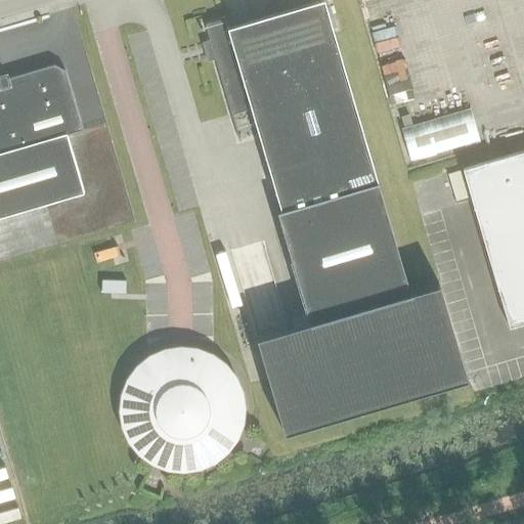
[(224,16),(204,23),(210,44),(214,56),(231,115),(251,110),(280,210),(276,212),(298,286),(309,322),(255,338),(284,433),(467,379),(438,284),(409,293),(377,182),(322,0),(320,0),(228,28),(224,16)]
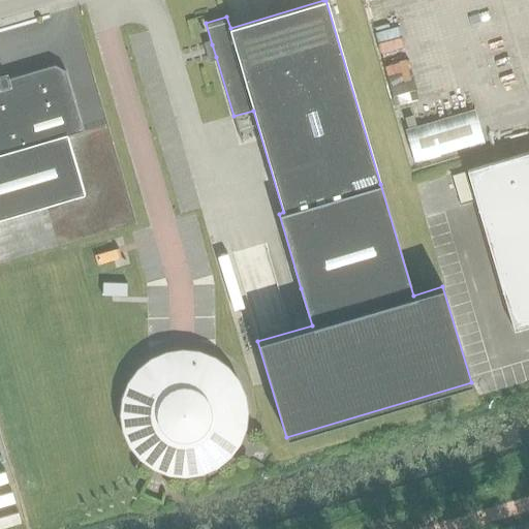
[(0,220),(86,195),(68,136),(84,132),(66,71),(54,65),(0,81),(0,220)]
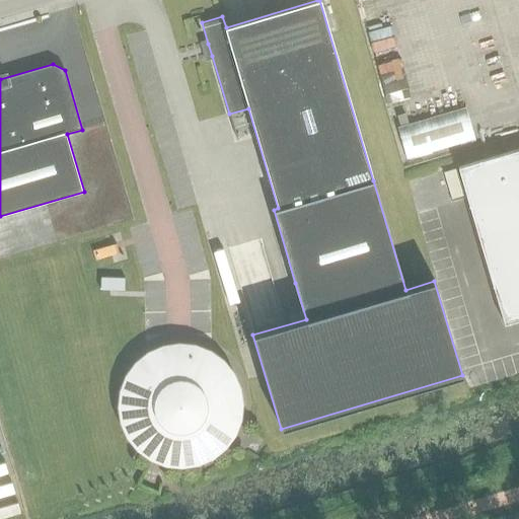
[(474,140),(465,107),(396,127),(406,159),(474,140)]
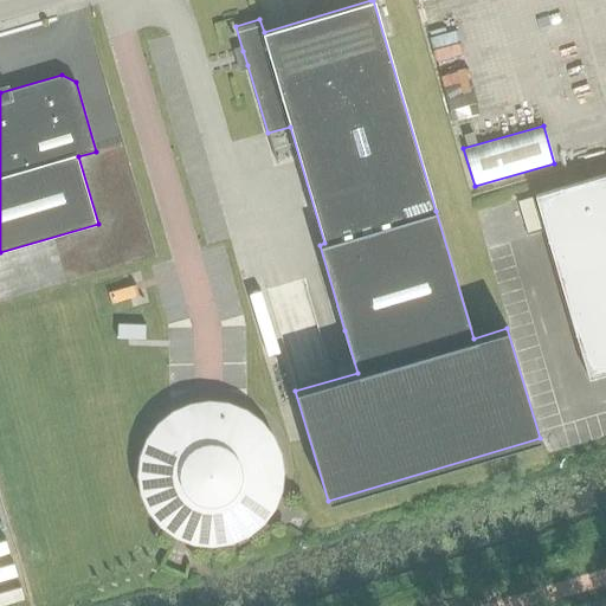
[(605,174),(534,195),(588,379),(605,373),(605,174)]
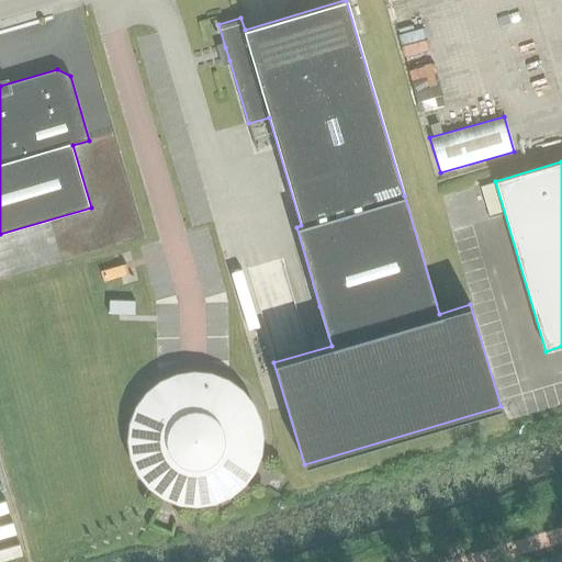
[(502,213),(494,183),(481,188),(489,216),(502,213)]
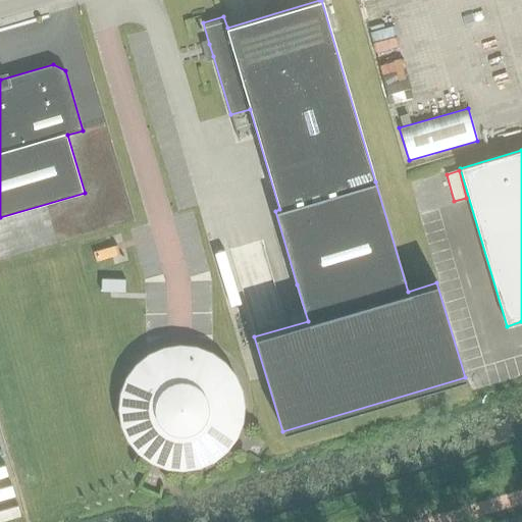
[(218,444),(226,432),(231,420),(232,406),(230,393),(225,380),(217,369),(206,361),(193,357),(179,355),(166,357),(154,363),(143,371),(135,382),(129,395),(128,408),(131,422),(136,434),(145,446),(150,439),(159,447),(170,451),(181,452),(194,451),(204,446),(212,438),(218,444)]
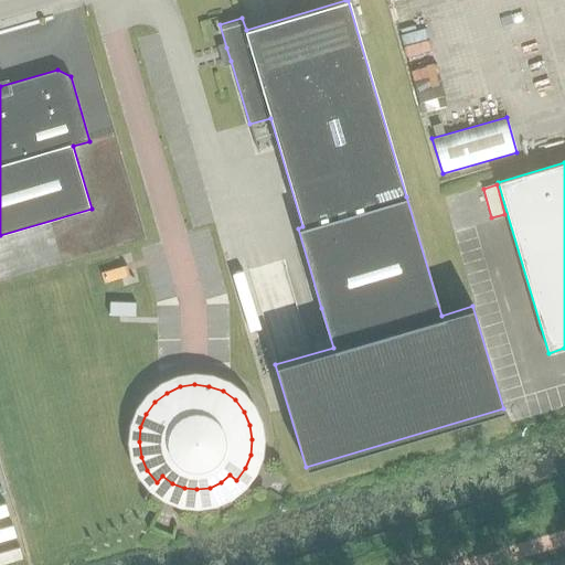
[(25,536),(0,541),(0,563),(30,558),(25,536)]
